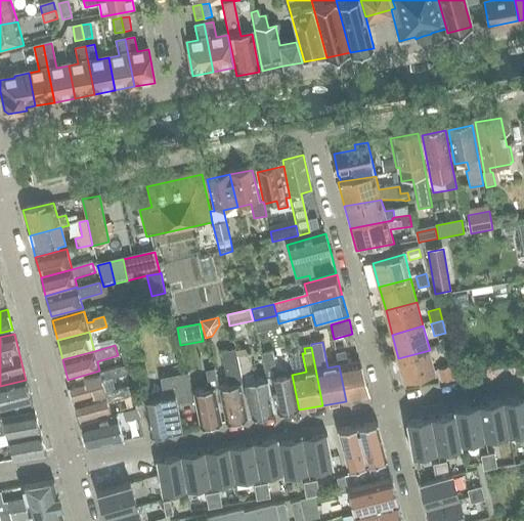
[(242,379),(239,368),(236,354),(236,352),(236,350),(222,353),(228,387),(219,388),(219,389),(226,424),(248,420),(241,384),(242,384),(241,379),(242,379)]
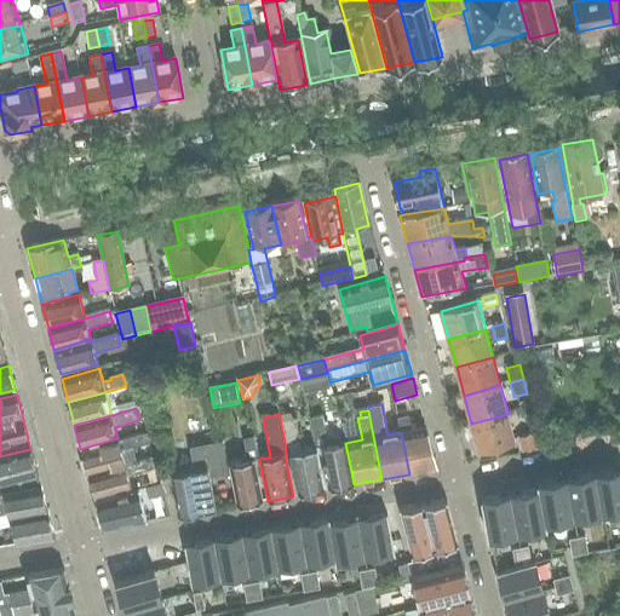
[(509,414),(471,424),(480,452),(516,442),(509,414)]
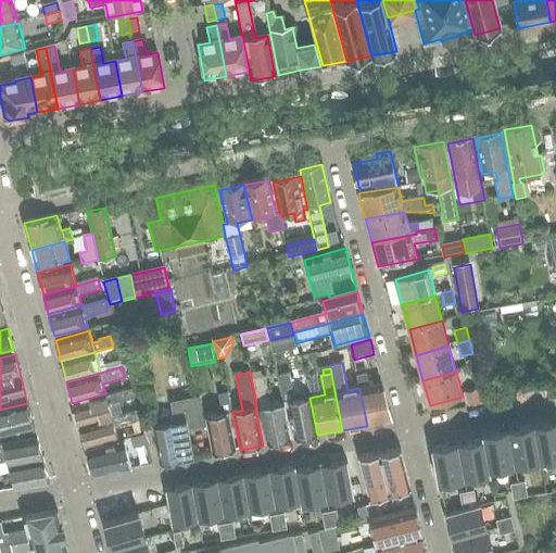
[(251,376),(254,391),(256,402),(258,401),(267,444),(289,440),(282,403),(270,405),(265,377),(263,377),(261,373),(251,374),(251,376)]
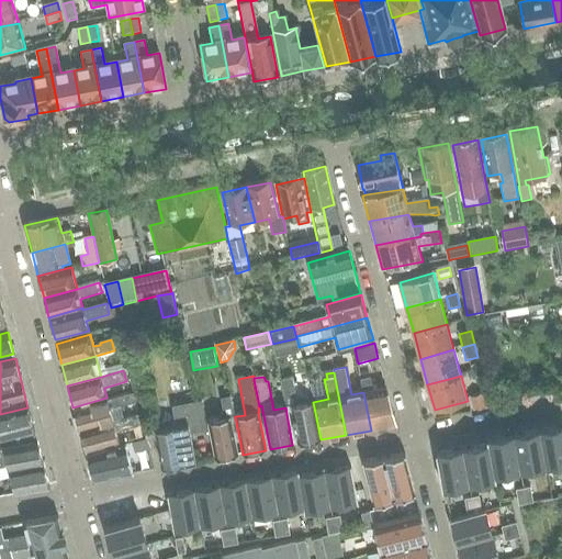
[(361,380),(363,392),(371,431),(396,426),(386,388),(372,391),(370,378),(361,380)]
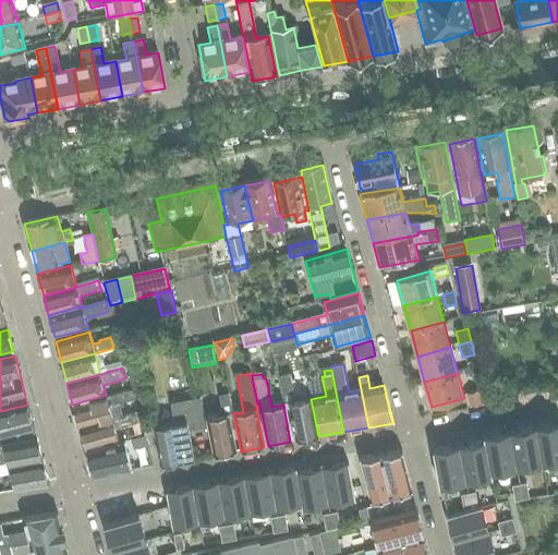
[(318,436),(311,399),(295,401),(291,376),(279,378),(283,405),(290,442),(318,436)]
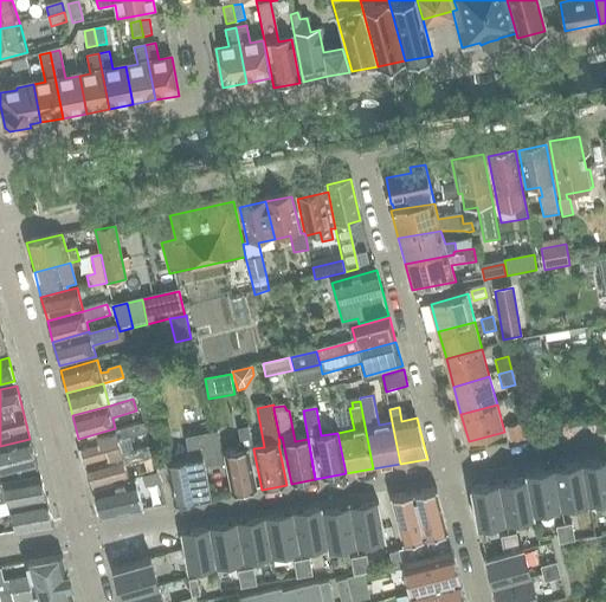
[(249,451),(253,450),(253,448),(249,427),(246,421),(240,424),(242,429),(238,429),(240,444),(236,445),(237,452),(224,454),(231,494),(257,490),(249,451)]
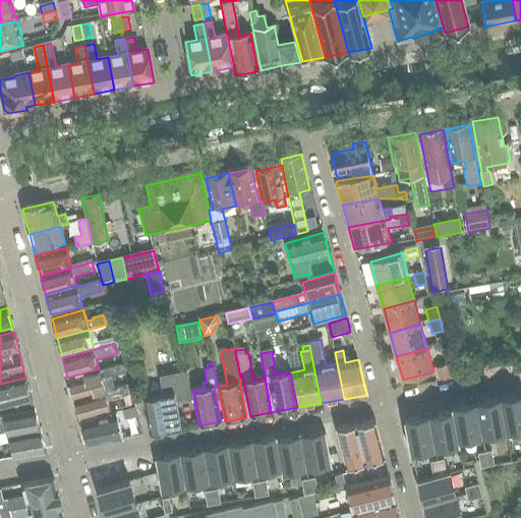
[(68,380),(74,400),(105,392),(104,387),(102,380),(112,378),(126,373),(123,365),(68,380)]
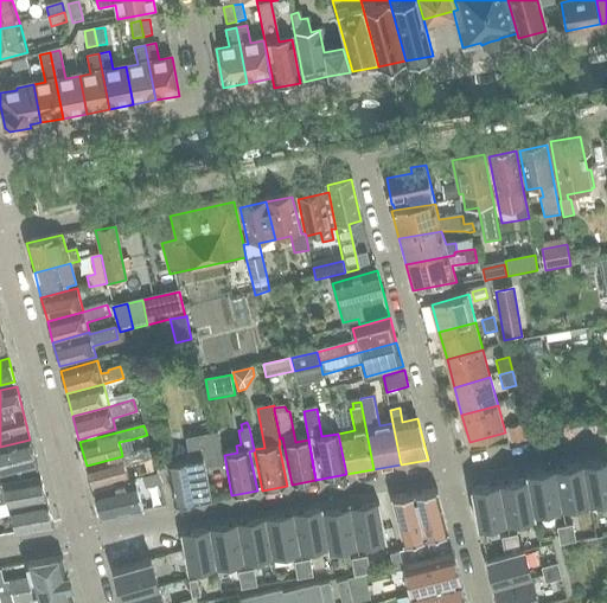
[(509,429),(512,443),(524,441),(521,427),(509,429)]
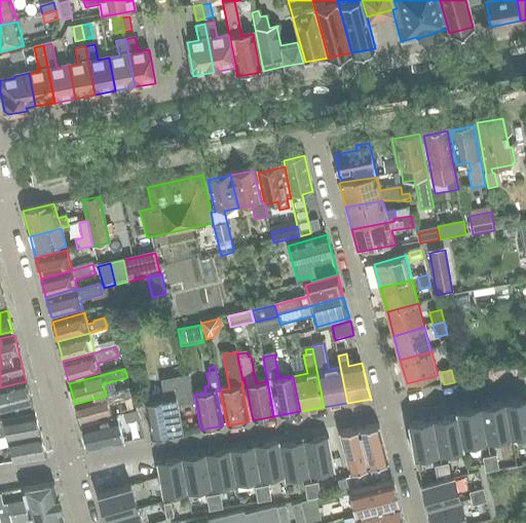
[(151,439),(183,433),(178,406),(194,403),(188,375),(160,380),(162,394),(157,402),(135,405),(138,423),(148,421),(151,439)]
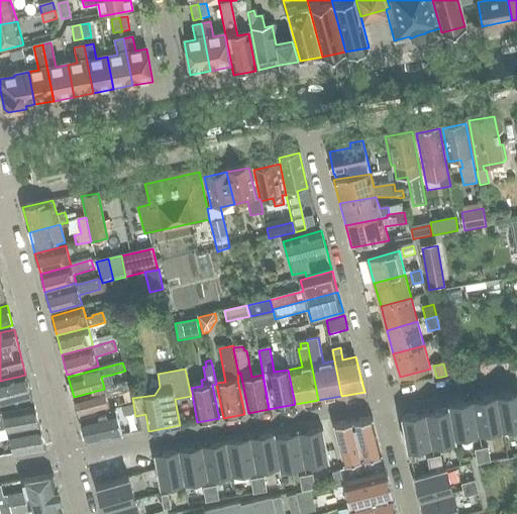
[(31,398),(25,375),(0,381),(0,408),(1,409),(0,406),(31,398)]
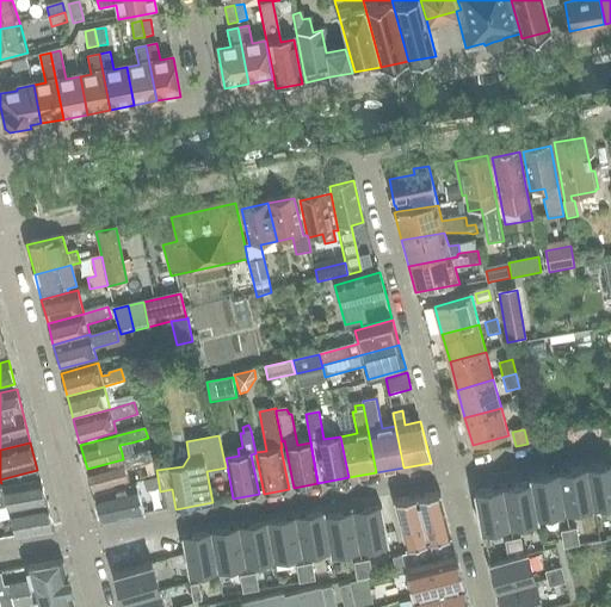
[(152,464),(148,452),(133,456),(123,459),(87,469),(93,493),(129,482),(127,470),(152,464)]
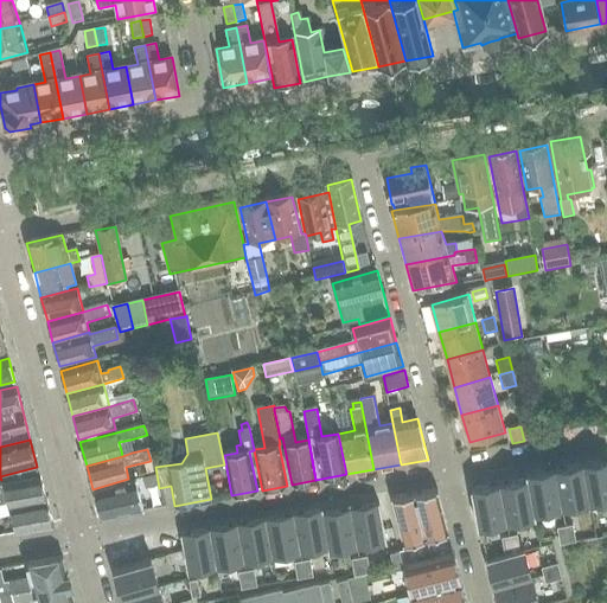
[(606,461),(583,466),(590,502),(606,499),(606,461)]
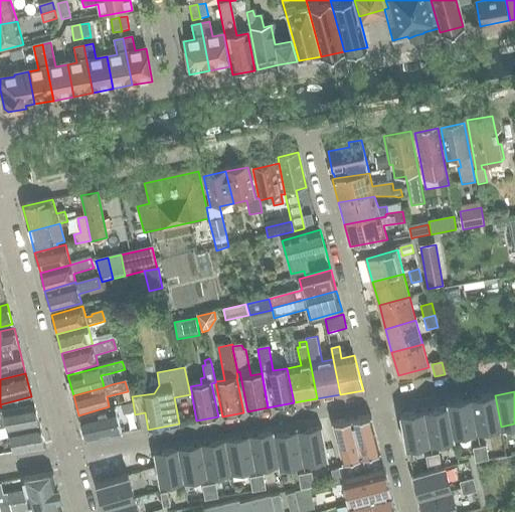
[(495,395),(471,399),(477,431),(501,427),(495,395)]
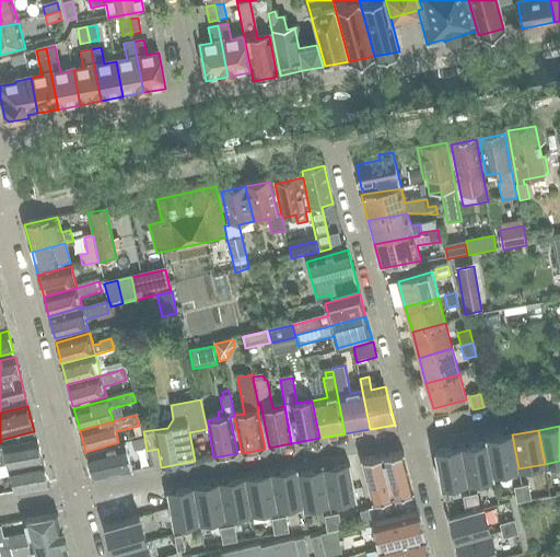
[(493,473),(518,468),(512,434),(486,439),(487,443),(493,473)]
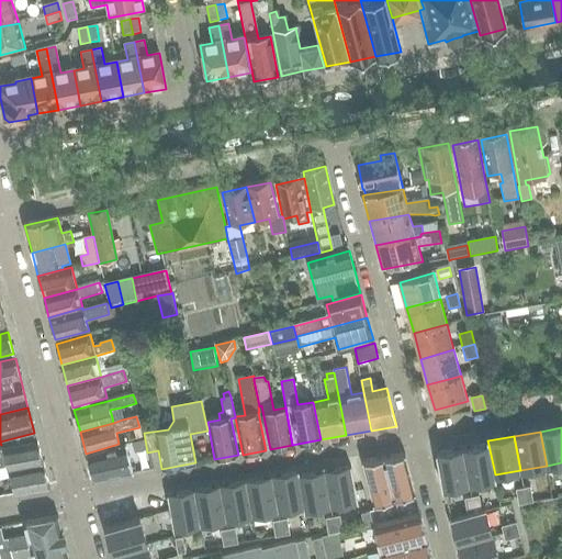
[(0,468),(8,467),(8,470),(15,495),(49,489),(37,442),(0,448),(0,468)]
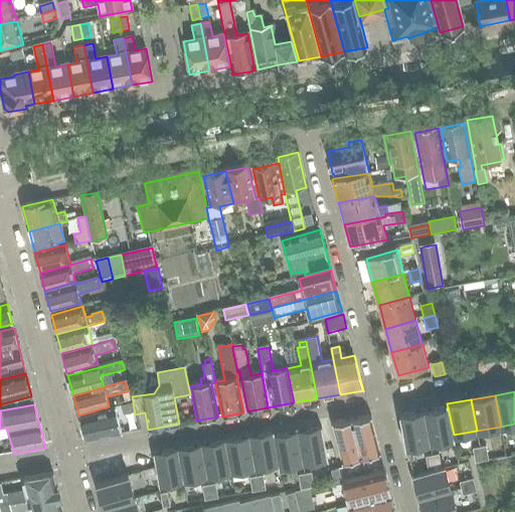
[(455,439),(454,435),(448,407),(423,412),(430,444),(455,439)]
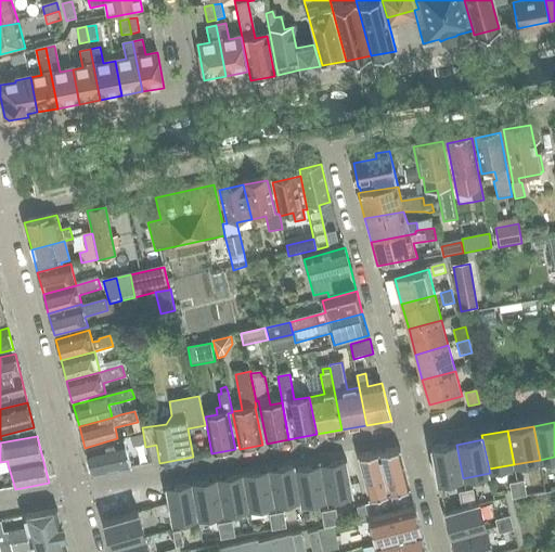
[(131,469),(124,440),(85,450),(92,475),(131,469)]
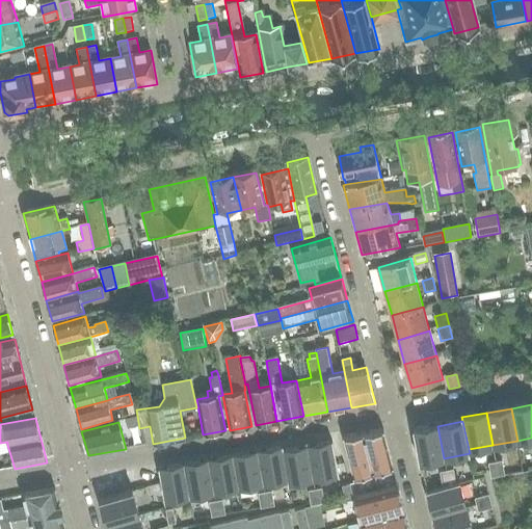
[(419,463),(444,458),(437,426),(414,430),(419,463)]
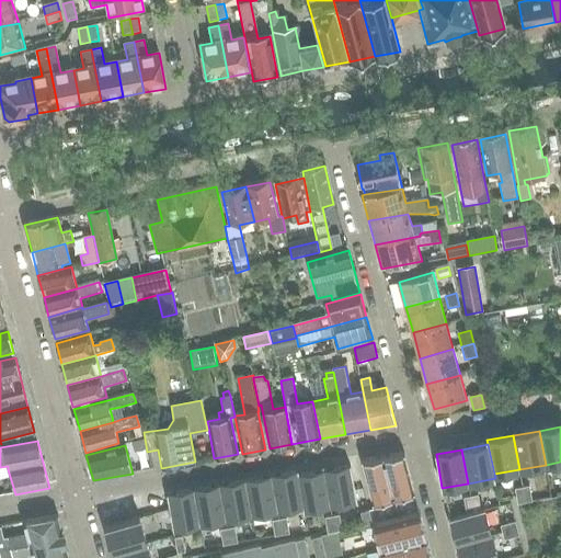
[(403,455),(382,458),(393,500),(414,494),(410,478),(403,455)]
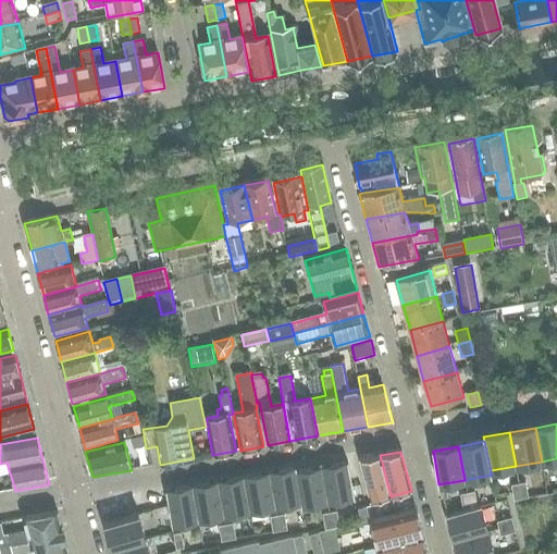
[(391,496),(380,455),(358,459),(369,502),(391,496)]
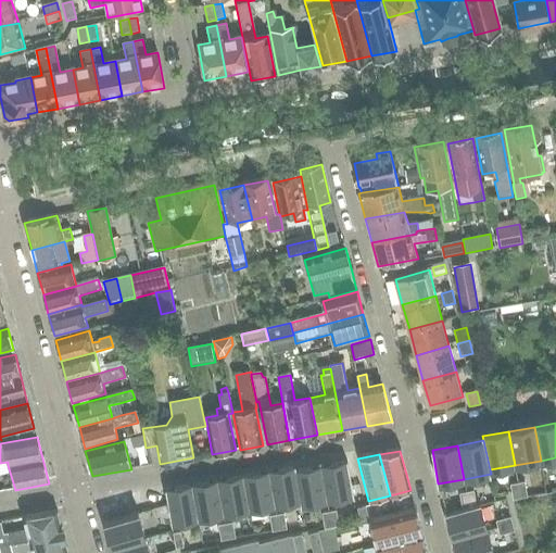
[(348,464),(321,468),(328,504),(354,499),(348,464)]
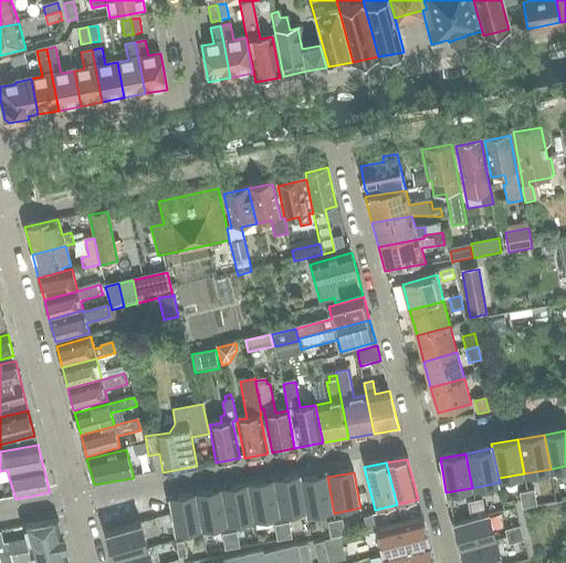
[(327,477),(301,481),(305,513),(306,518),(334,513),(327,477)]
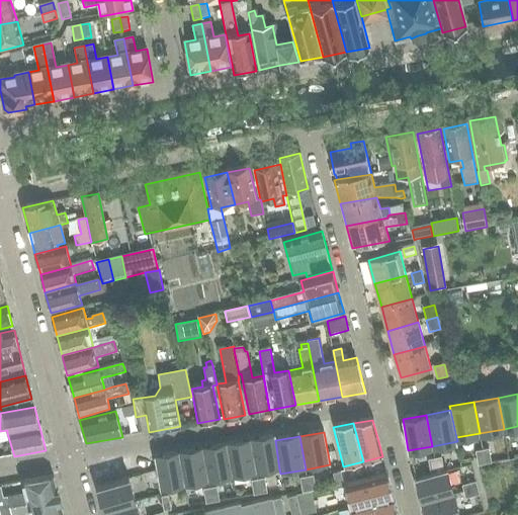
[(257,474),(279,469),(275,440),(275,437),(251,441),(257,474)]
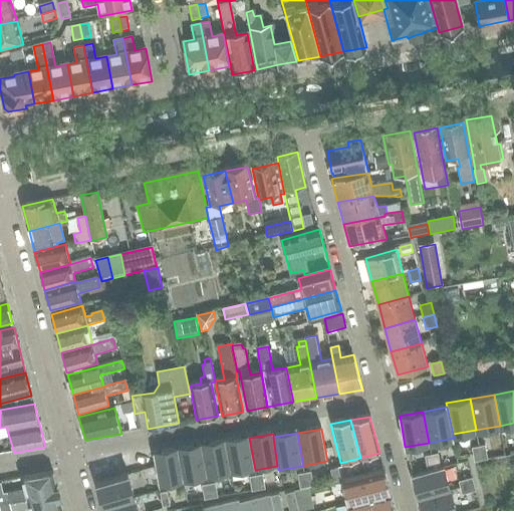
[(231,474),(255,470),(249,438),(225,442),(231,474)]
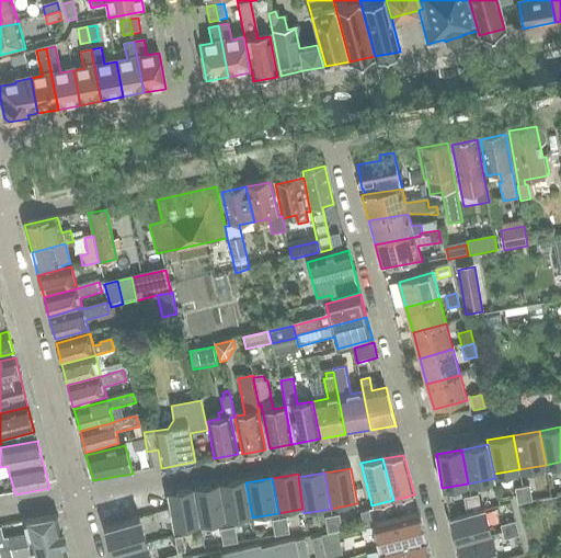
[(245,482),(220,487),(227,523),(252,517),(245,482)]
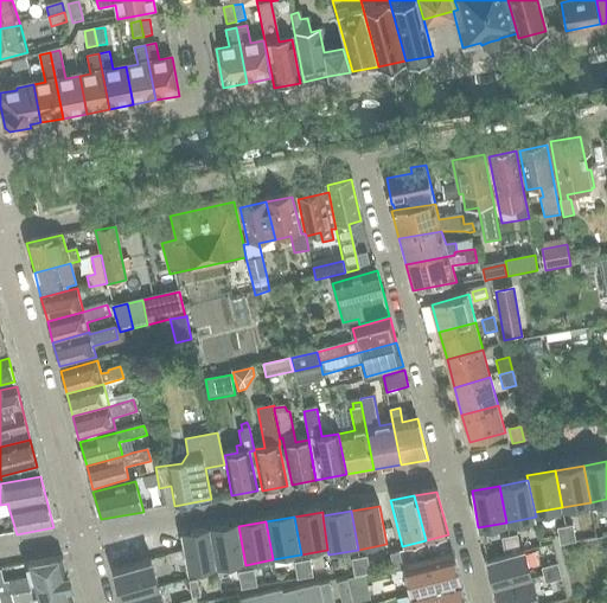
[(238,526),(210,532),(217,570),(246,565),(238,526)]
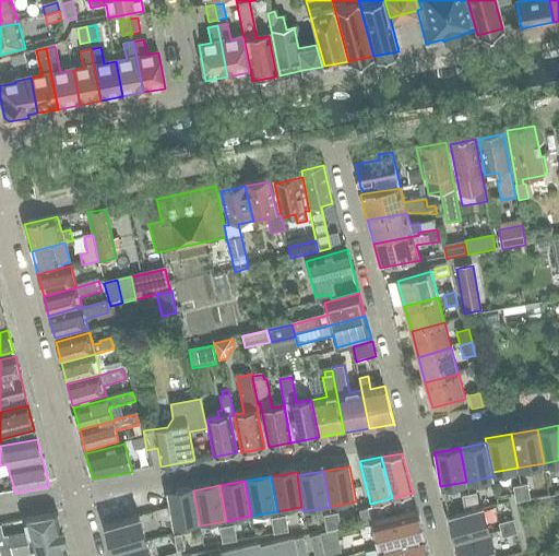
[(523,503),(531,500),(528,485),(521,487),(523,503)]
